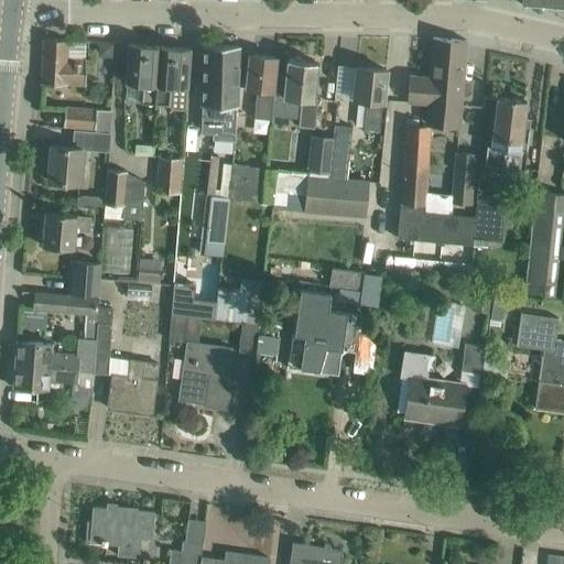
[(409,74),(407,101),(427,104),(426,122),(442,125),(449,39),(432,36),(429,76),(409,74)]
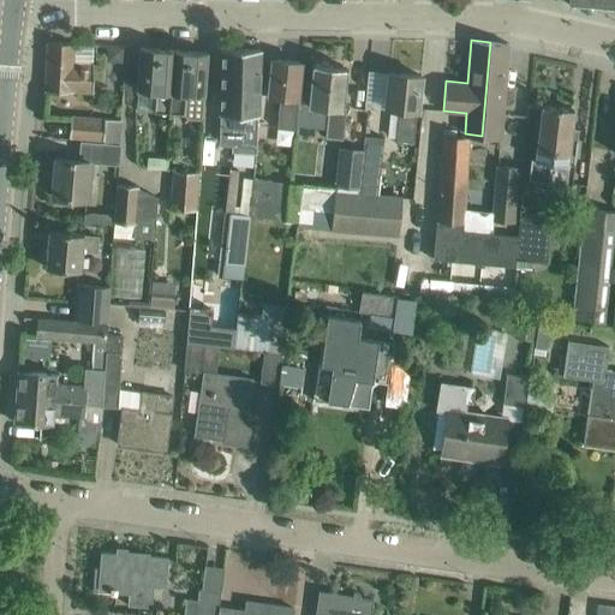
[(73,43),(46,42),(43,91),(91,94),(93,65),(72,64),(73,43)]
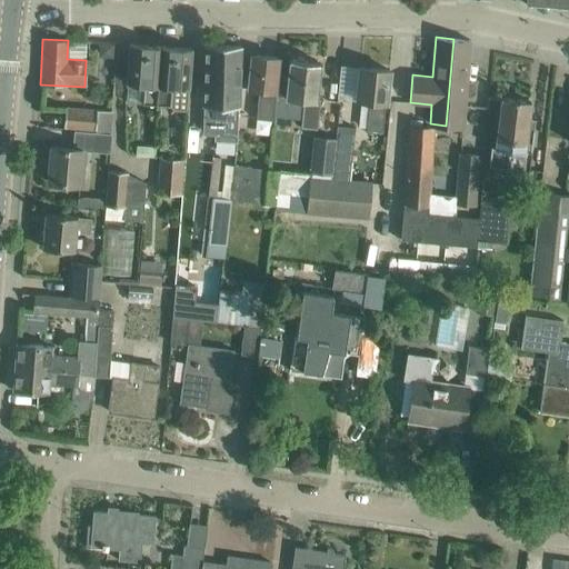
[(453,39),(446,126),(462,127),(466,95),(470,96),(473,93),(473,86),(471,82),(467,81),(470,40),(453,39)]
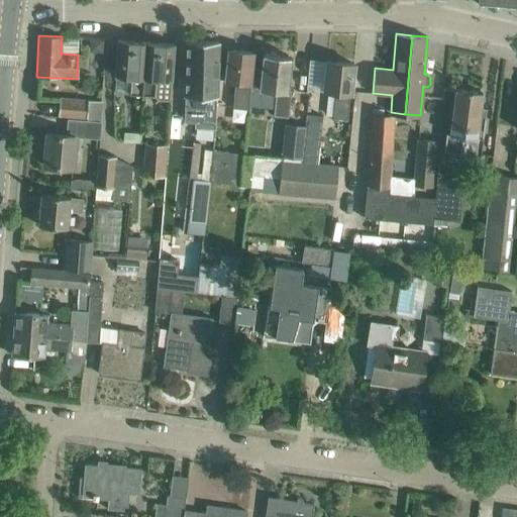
[(115,60),(114,76),(131,77),(130,93),(142,94),(145,41),(117,39),(115,60)]
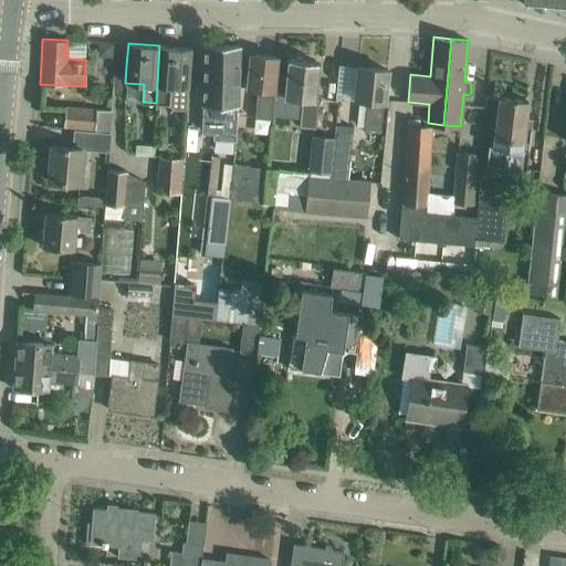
[(159,45),(156,103),(169,104),(174,109),(187,109),(188,87),(189,70),(191,49),(159,45)]
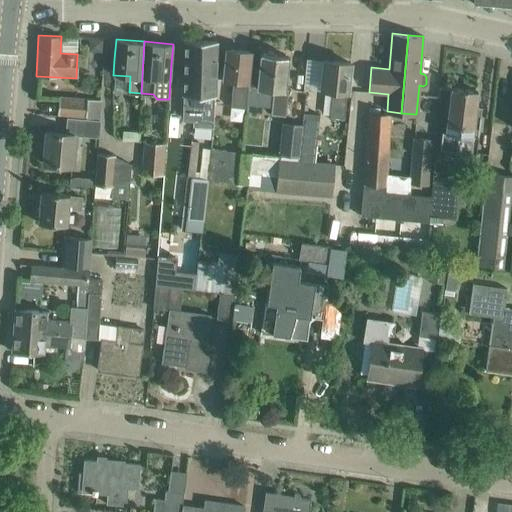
[(183,94),(182,114),(187,117),(193,117),(192,126),(213,127),(213,118),(214,95),(215,62),(216,42),(215,42),(184,41),(184,43),(184,61),(183,94)]
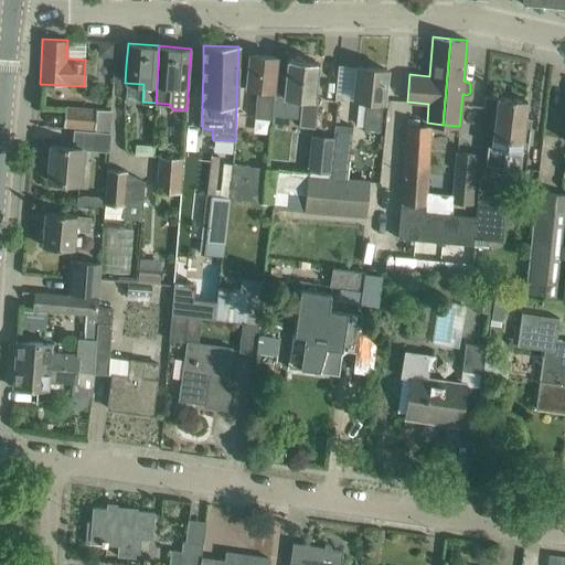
[(249,54),(247,76),(246,87),(257,88),(254,117),(269,119),(276,57),(249,54)]
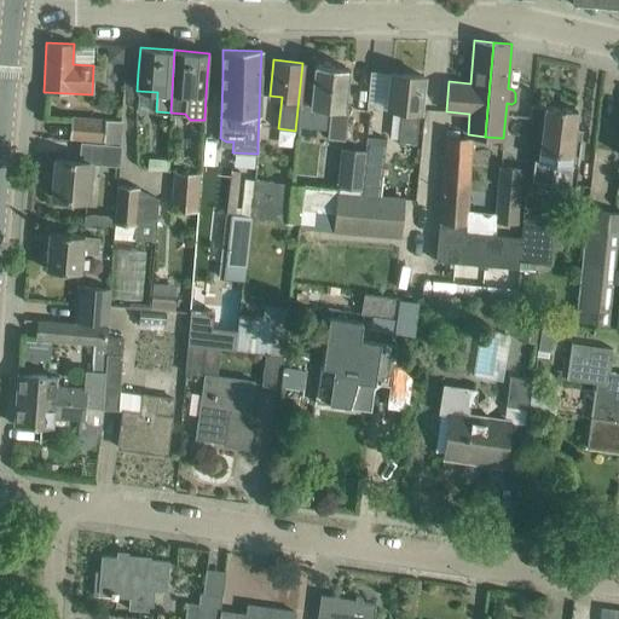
[(314,64),(312,88),(310,106),(329,108),(327,138),(342,140),(346,108),(343,106),(347,68),(314,64)]
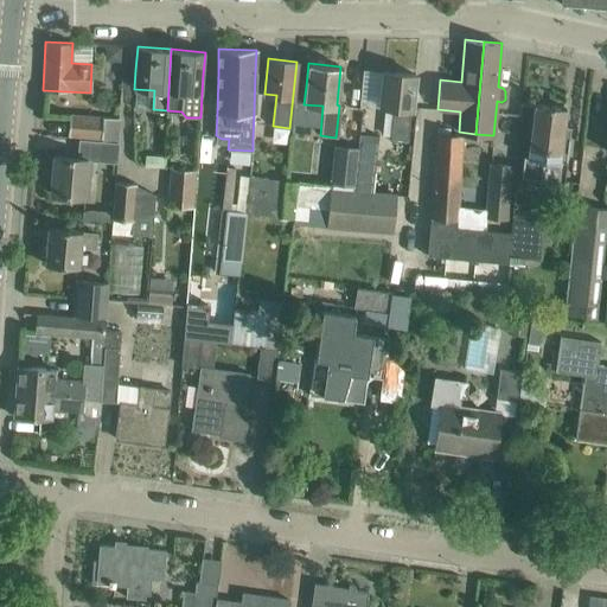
[(383,71),(381,95),(379,108),(395,110),(391,140),(408,142),(415,75),(383,71)]
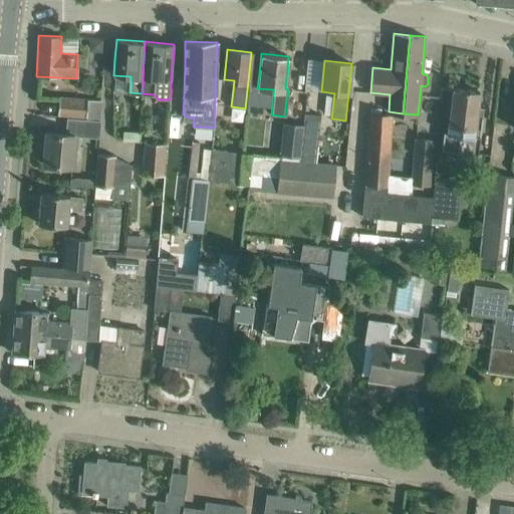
[(444,133),(442,152),(478,156),(479,137),(474,136),(479,91),(453,88),(448,134),(444,133)]
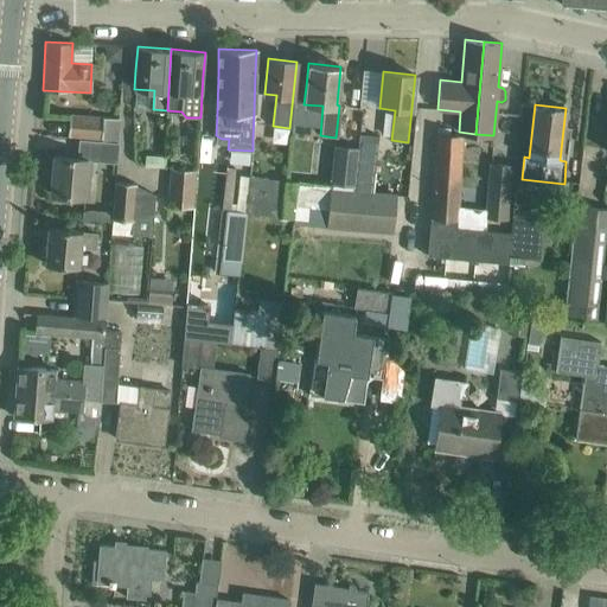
[(69,135),(119,140),(120,120),(71,115),(69,135)]
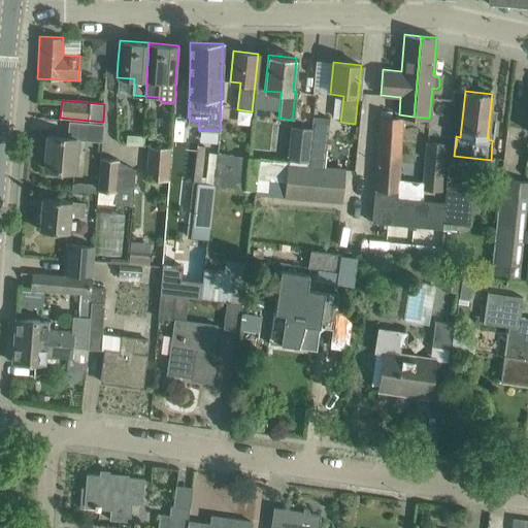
[(308,162),(308,165),(322,166),(325,166),(329,117),(312,116),(311,128),(309,156),(308,162)]
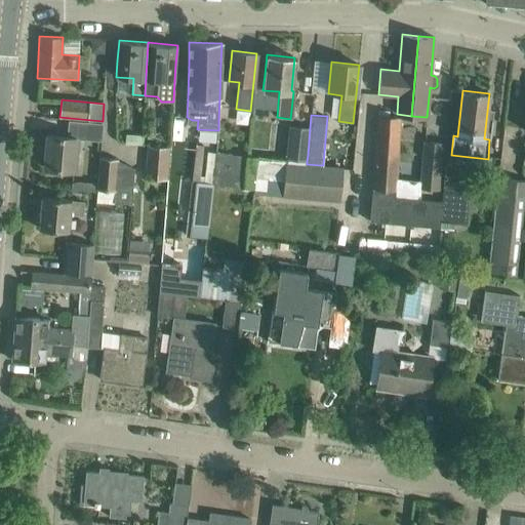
[(400,117),(377,115),(370,220),(440,228),(440,223),(442,202),(395,198),(400,117)]
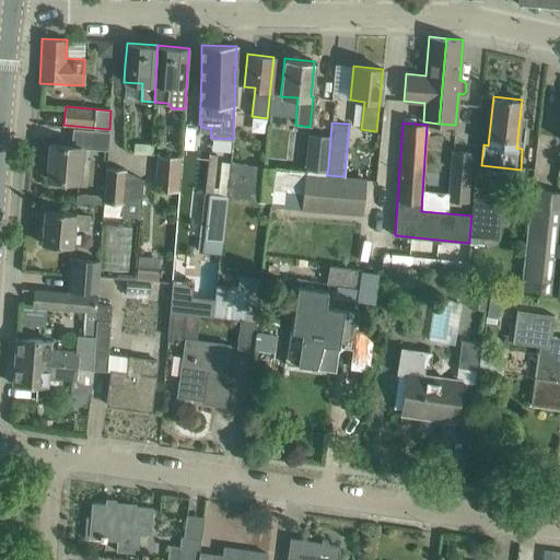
[(47,179),(69,181),(79,182),(82,149),(107,151),(109,131),(81,129),(80,147),(50,144),(47,179)]
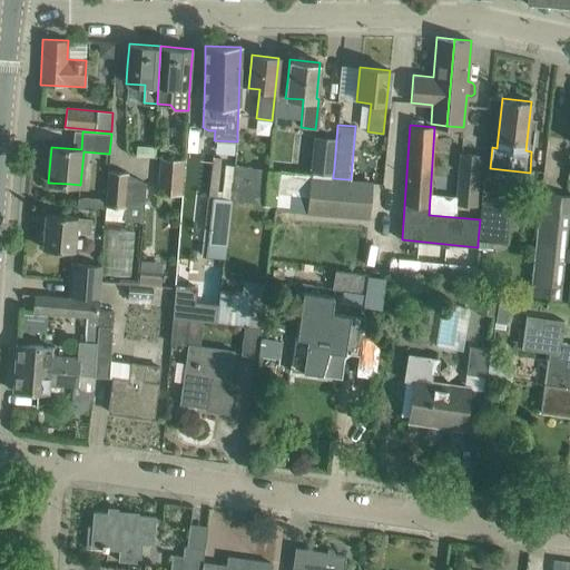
[(336,138),(313,136),(310,174),(333,175),(334,168),(336,138)]
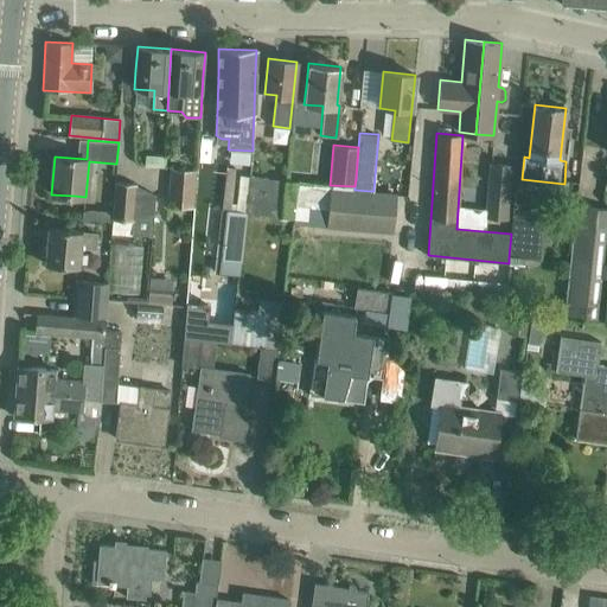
[(513,165),(489,163),(484,217),(508,219),(513,165)]
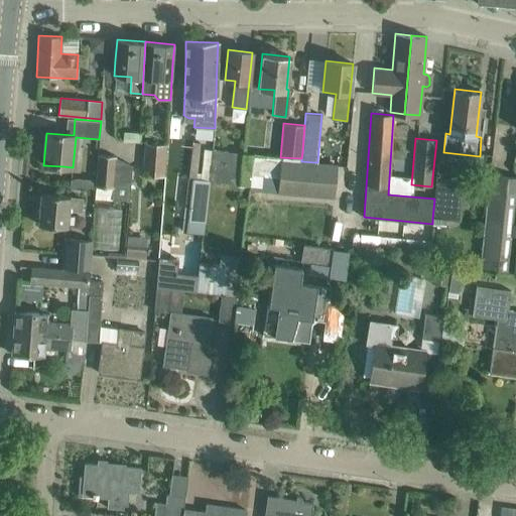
[(165,143),(145,142),(144,155),(146,156),(144,174),(163,176),(165,143)]
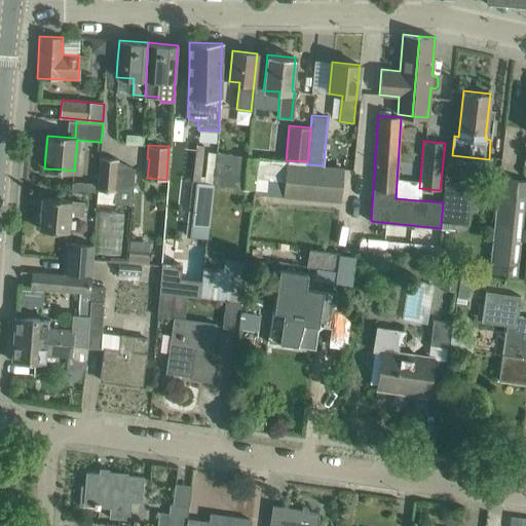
[(209,151),(204,183),(213,184),(229,186),(233,154),(217,152),(209,151)]
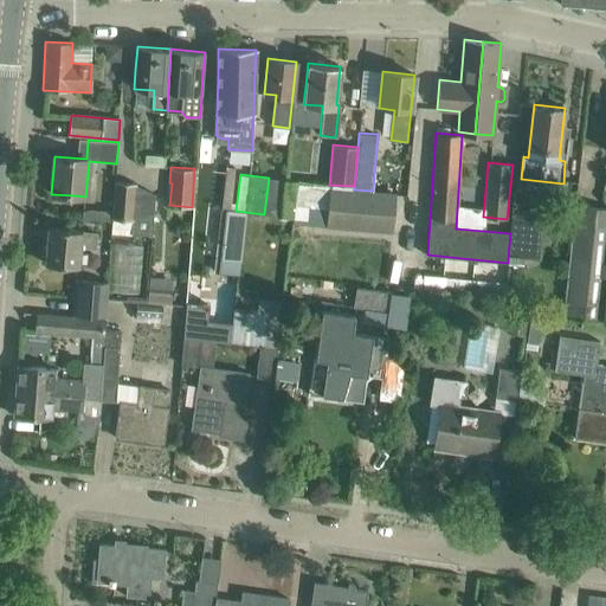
[(115,181),(111,232),(153,234),(155,194),(136,185),(136,184),(116,181),(115,181)]
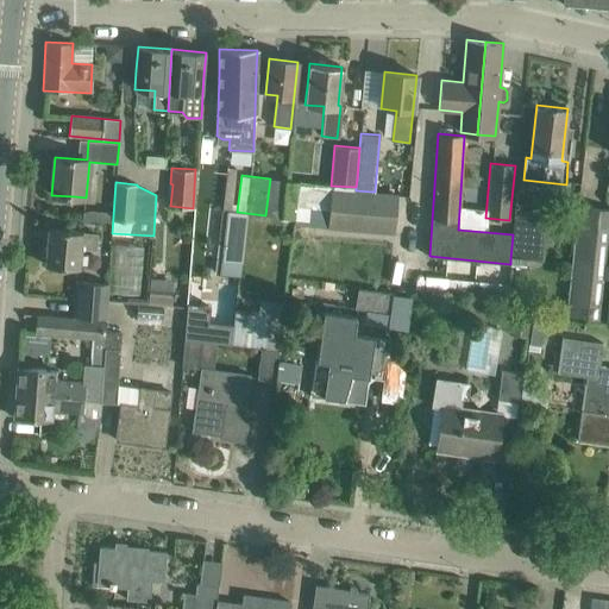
[(356,190),(353,190),(331,188),(328,230),(395,234),(399,194),(375,192),(371,192),(356,190)]
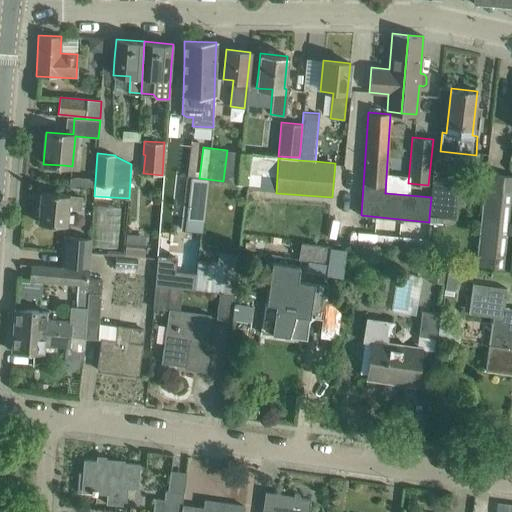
[(70,178),(69,185),(93,187),(94,178),(76,177),(70,178)]
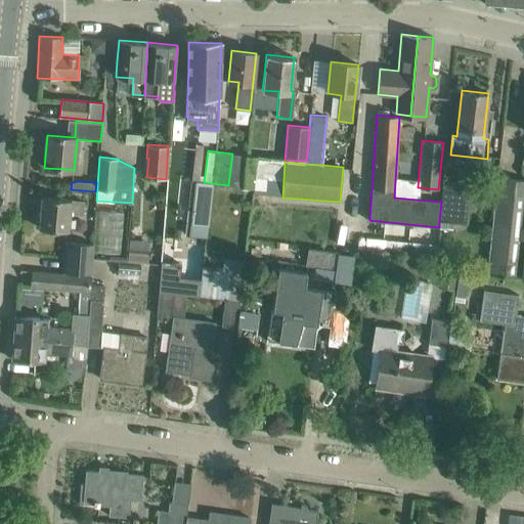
[(179,208),(178,223),(208,227),(211,199),(212,183),(204,182),(192,181),(189,209),(179,208)]
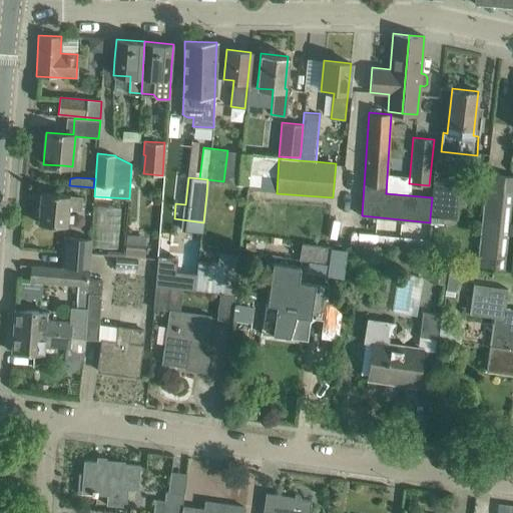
[(512,179),(486,177),(476,268),(512,273),(512,179)]
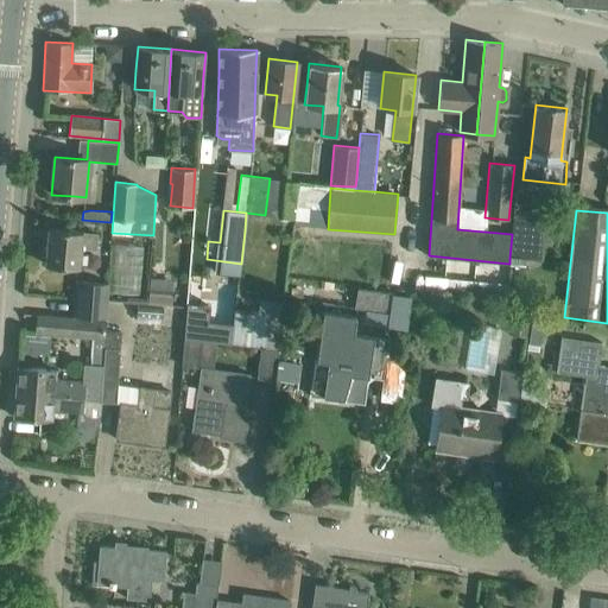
[(512,234),(510,258),(542,261),(545,221),(533,220),(513,219),(512,234)]
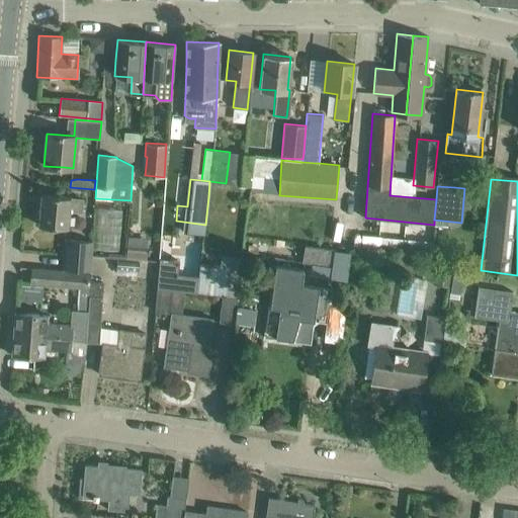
[(38,226),(59,228),(67,228),(69,210),(80,211),(81,199),(70,198),(70,197),(40,194),(38,226)]
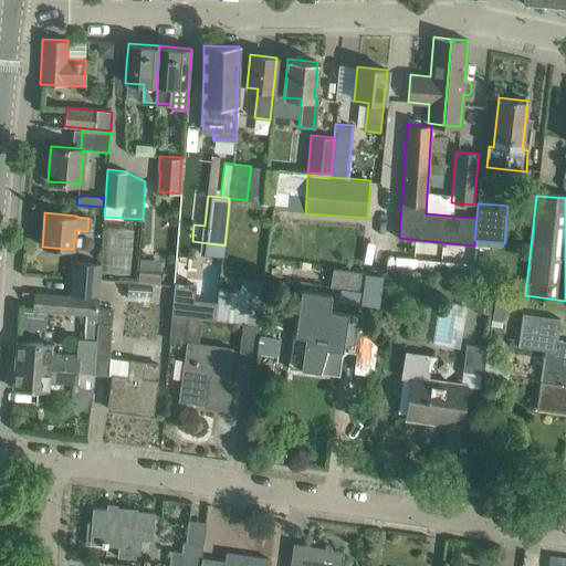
[(138,260),(137,281),(159,282),(161,262),(138,260)]
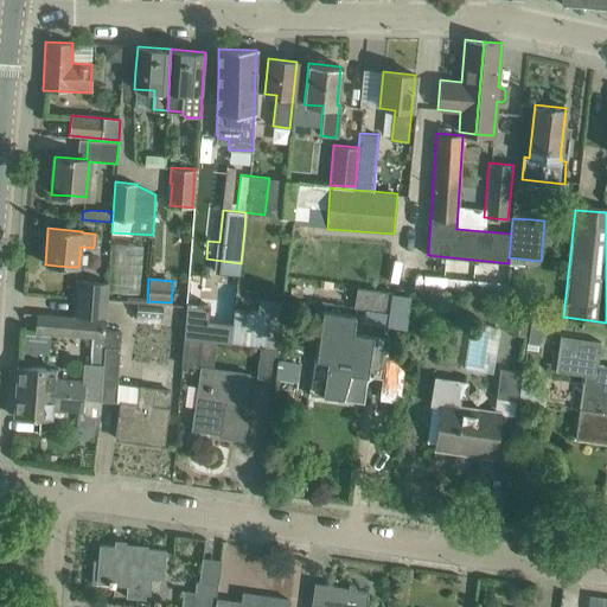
[(77,280),(74,318),(107,320),(109,282),(77,280)]
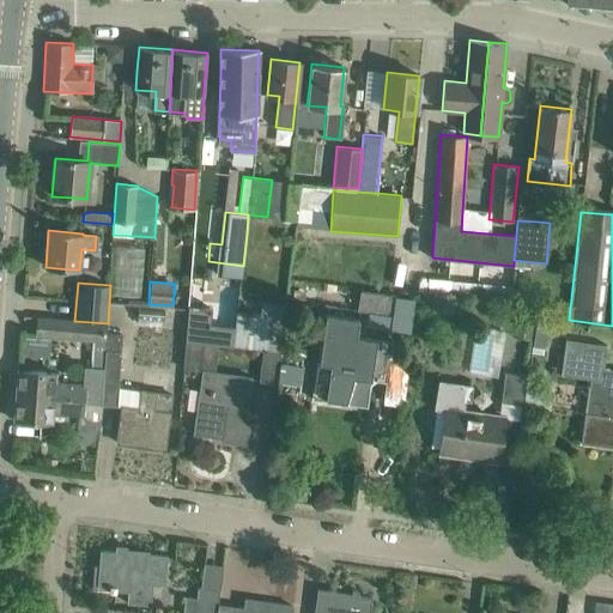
[(362,292),(359,311),(410,319),(411,298),(362,292)]
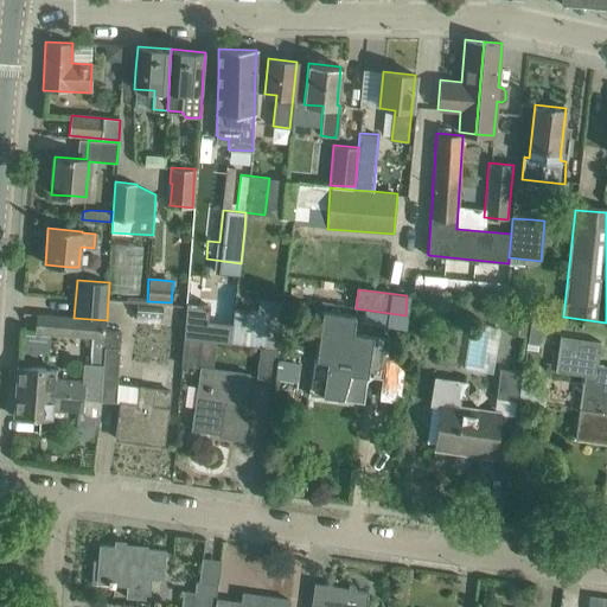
[(127,304),(126,315),(176,319),(177,306),(127,304)]
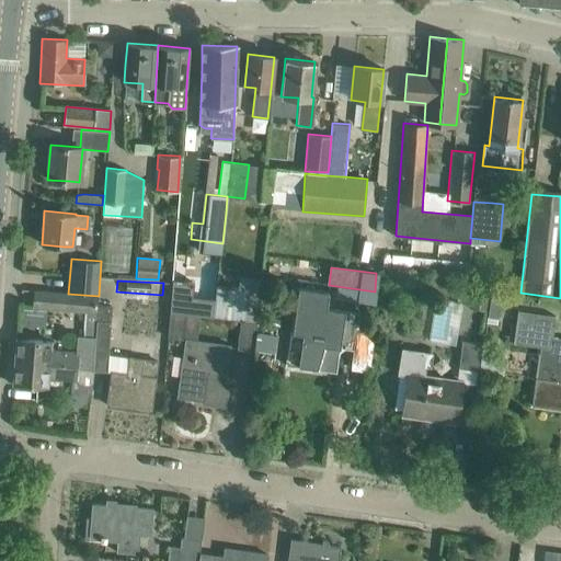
[(173,282),(170,313),(184,316),(184,315),(214,318),(217,287),(173,282)]
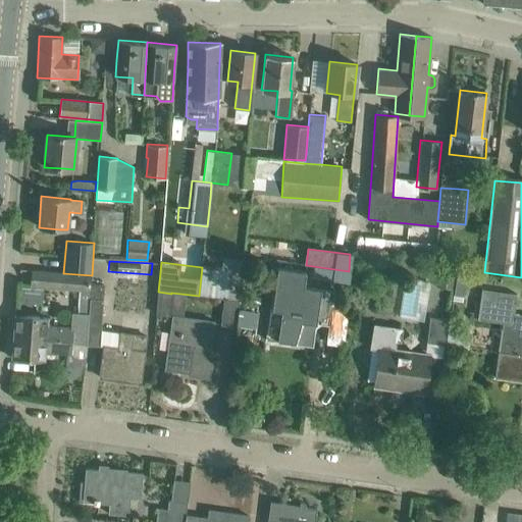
[(242,272),(202,267),(199,296),(217,299),(239,301),(241,281),(242,272)]
